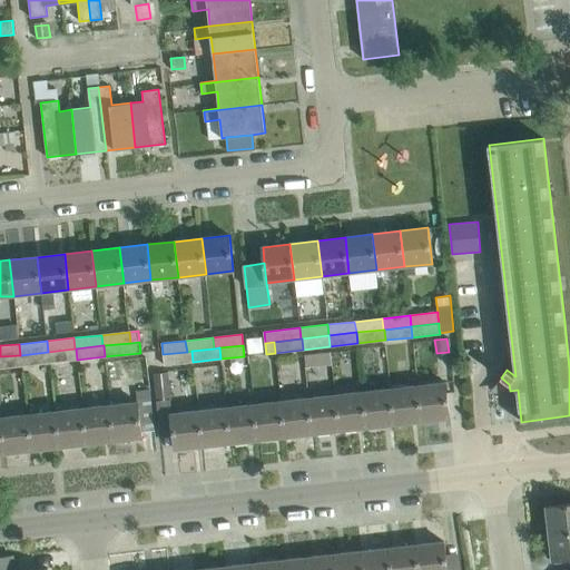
[(76,349),(75,349),(48,352),(50,363),(77,360),(76,349)]
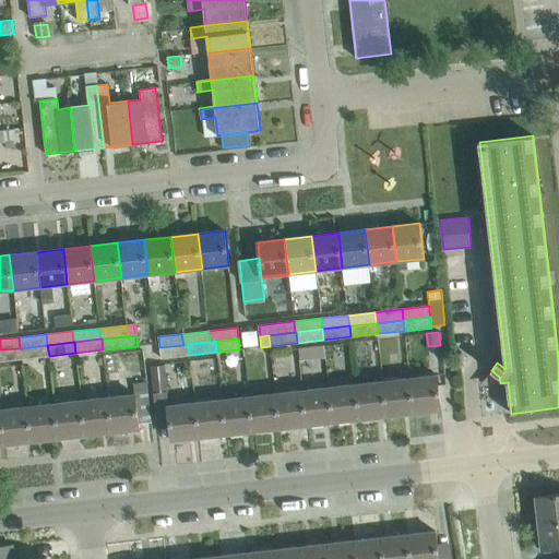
[(189,355),(188,344),(183,345),(159,347),(161,358),(189,355)]
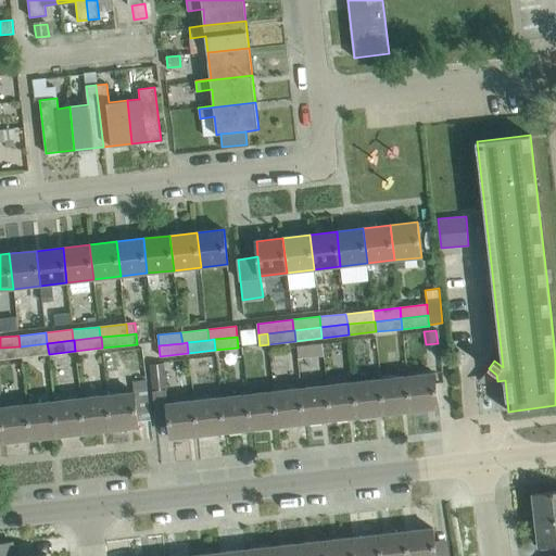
[(47,343),(21,346),(22,357),(49,354),(47,343)]
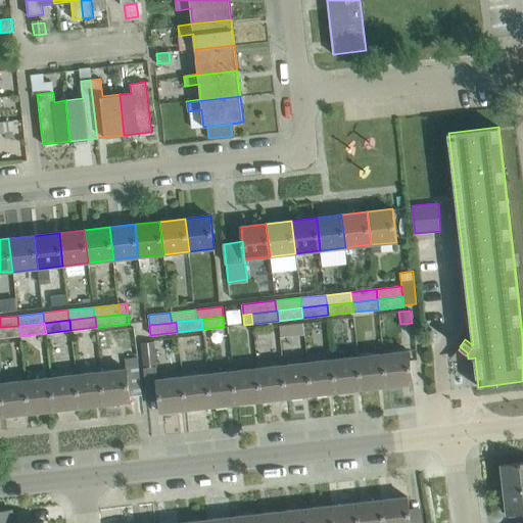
[(19,326),(18,326),(0,327),(0,337),(20,336),(19,326)]
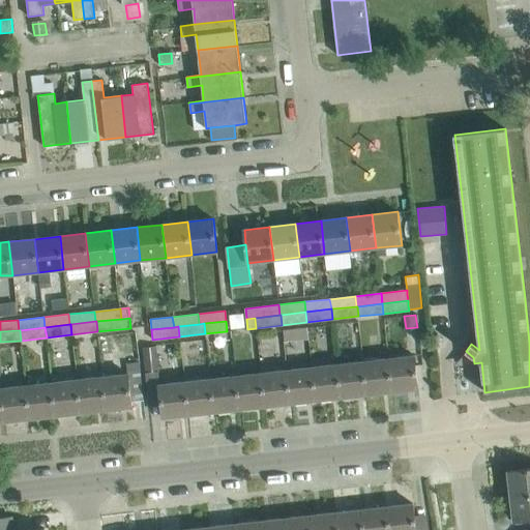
[(159,372),(156,347),(143,348),(145,373),(159,372)]
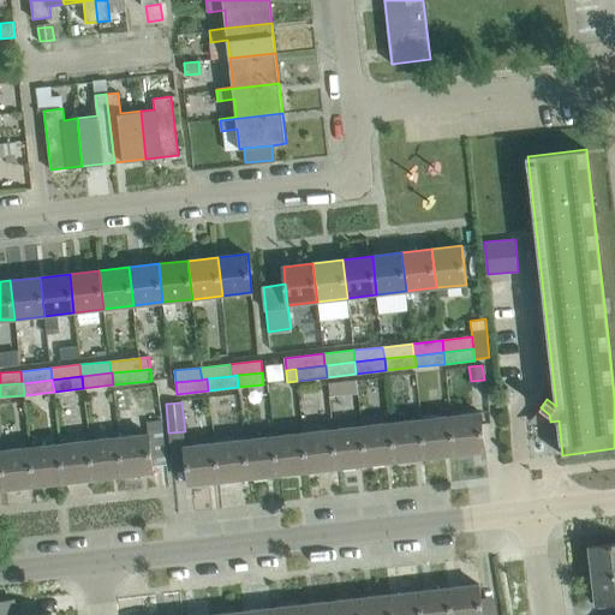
[(481,412),(451,416),(455,454),(485,451),(481,412)]
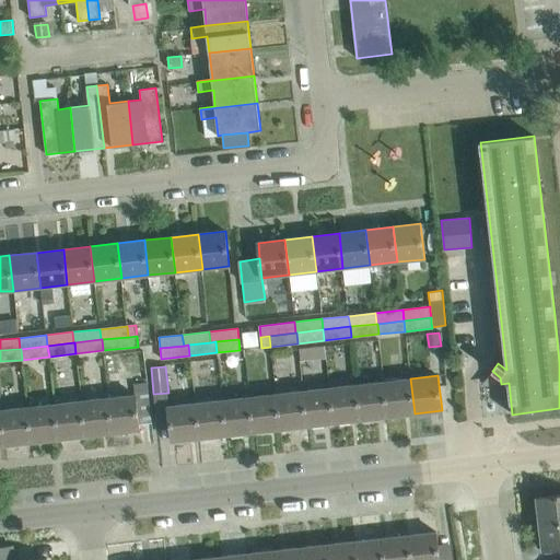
[(415,413),(410,378),(384,382),(387,417),(415,413)]
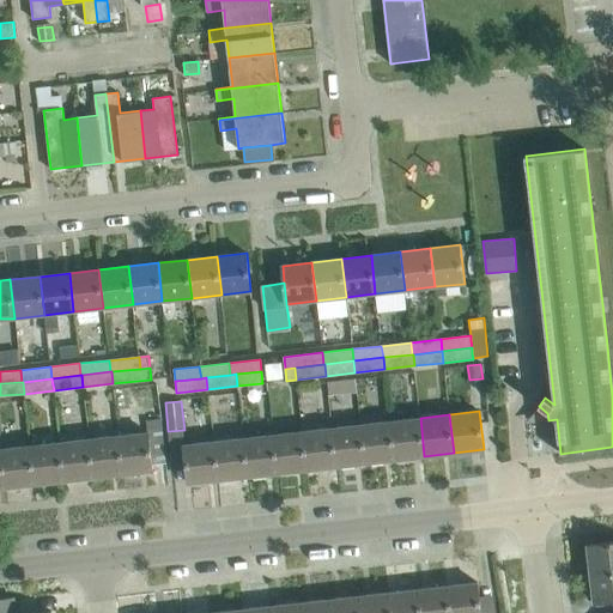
[(167,463),(161,418),(147,419),(149,432),(152,466),(167,463)]
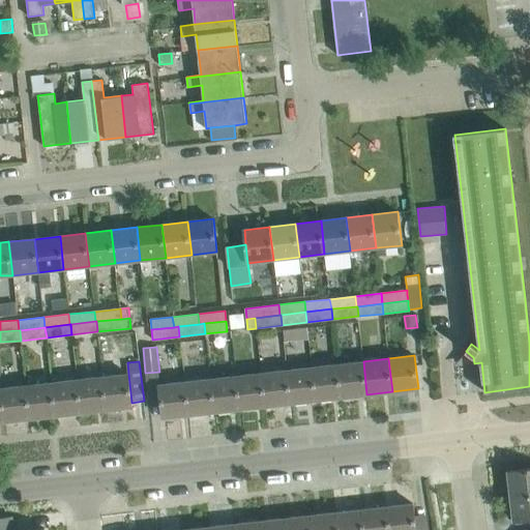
[(366,394),(363,361),(337,364),(342,398),(366,394)]
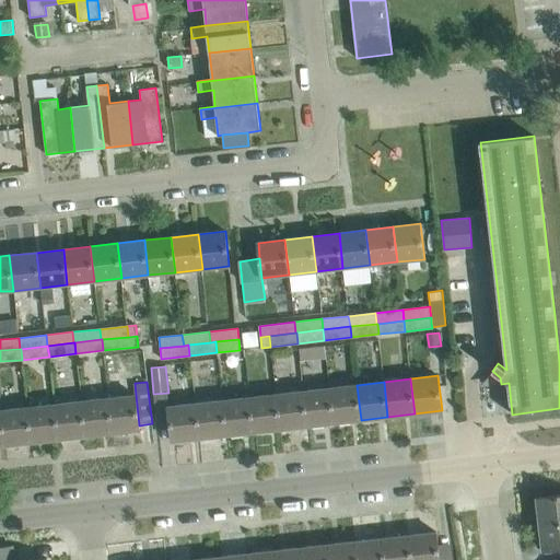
[(361,420),(357,385),(329,388),(334,423),(361,420)]
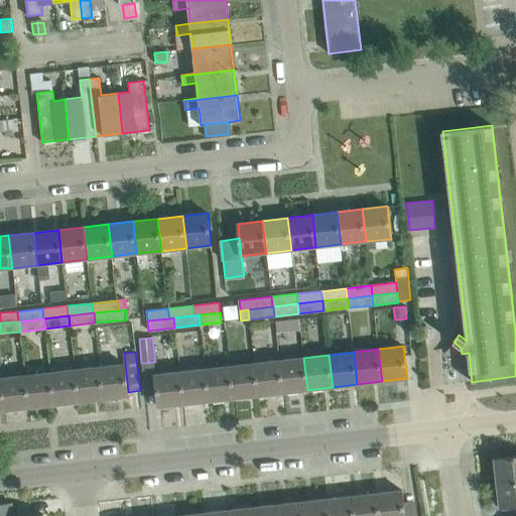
[(307,390),(303,358),(279,360),(282,392),(307,390)]
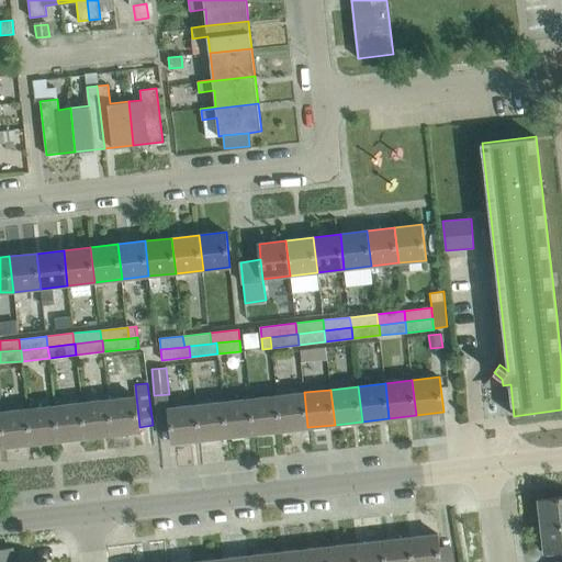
[(307,427),(304,392),(277,395),(281,430),(307,427)]
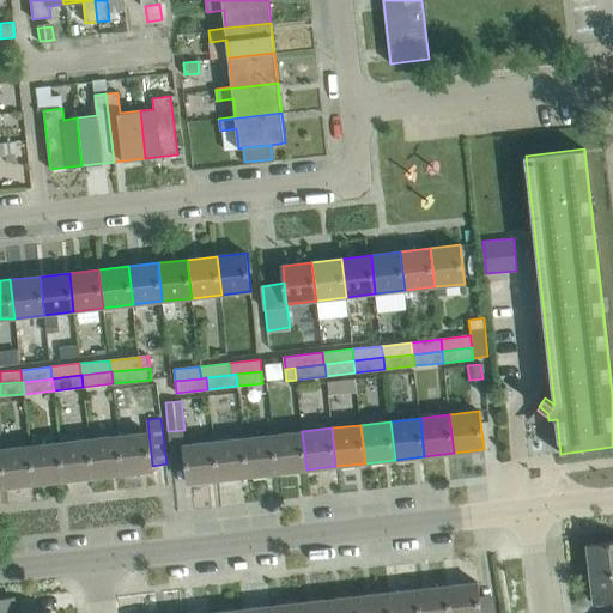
[(307,469),(302,431),(272,435),(277,473),(307,469)]
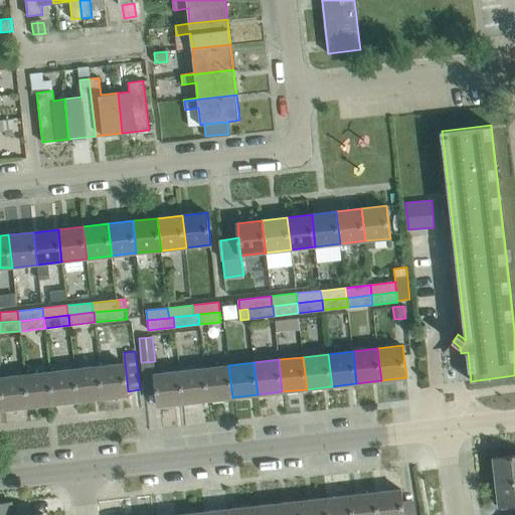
[(128,395),(128,391),(125,363),(100,366),(104,398),(128,395)]
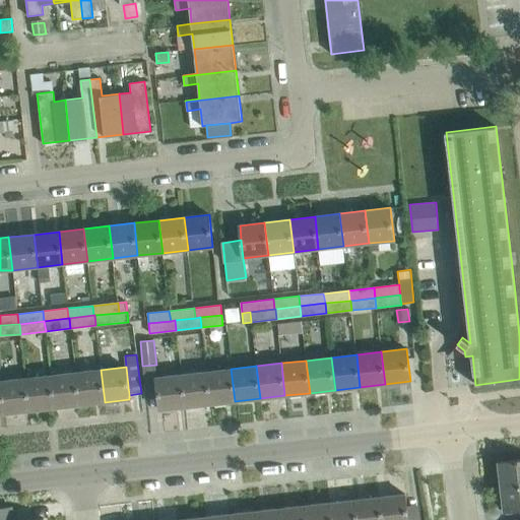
[(235,401),(231,369),(206,372),(209,404),(235,401)]
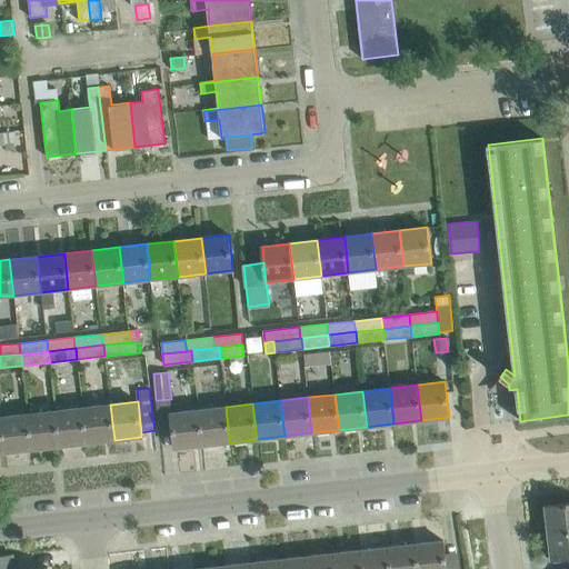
[(28,413),(27,405),(16,406),(17,415),(0,417),(5,452),(31,449),(28,413)]
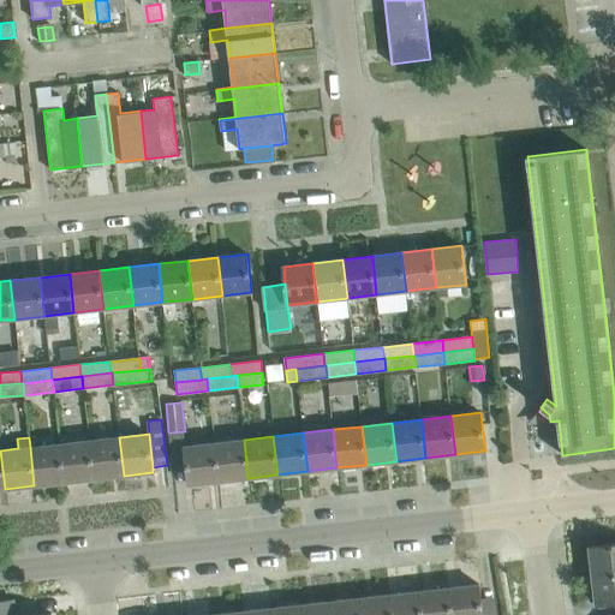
[(119,437),(89,441),(94,479),(124,476),(119,437)]
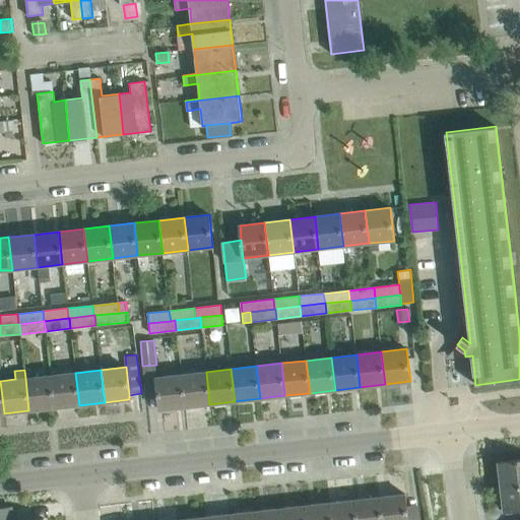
[(209,404),(206,372),(181,375),(185,407),(209,404)]
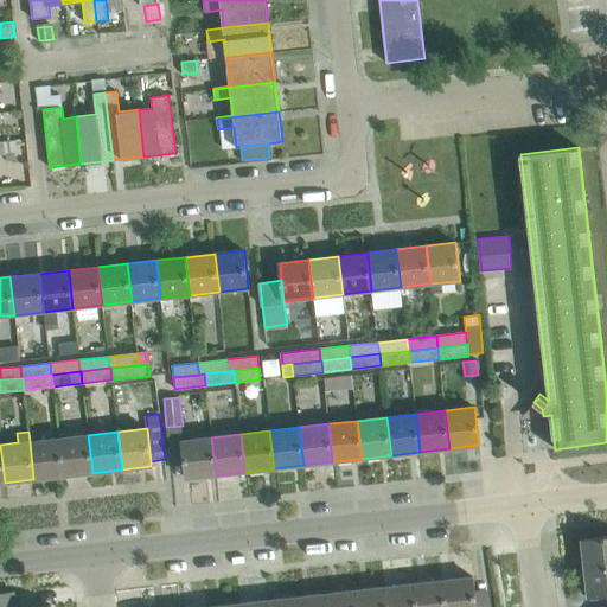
[(93,473),(88,435),(59,438),(63,475),(93,473)]
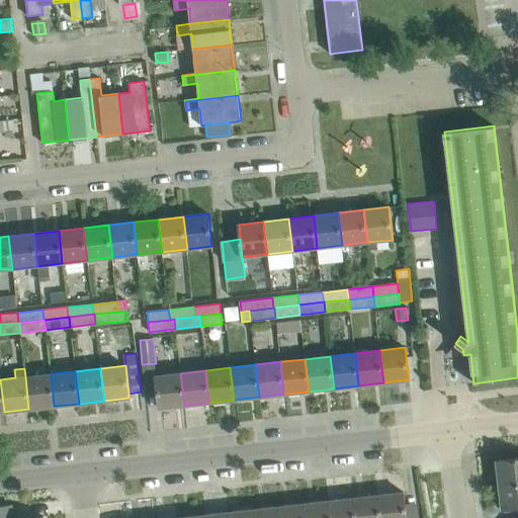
[(51,373),(25,376),(28,409),(54,406),(51,373)]
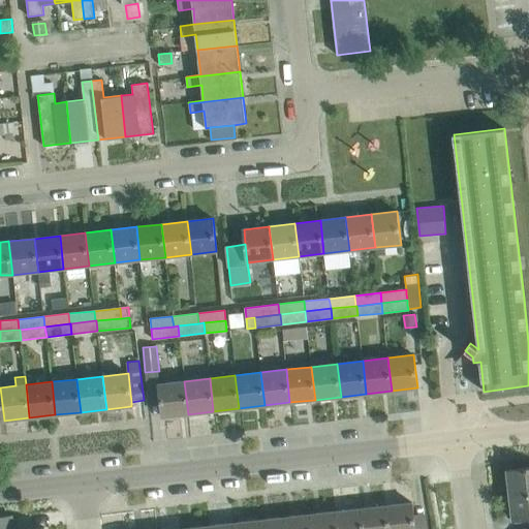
[(188,414),(184,381),(158,383),(162,417),(188,414)]
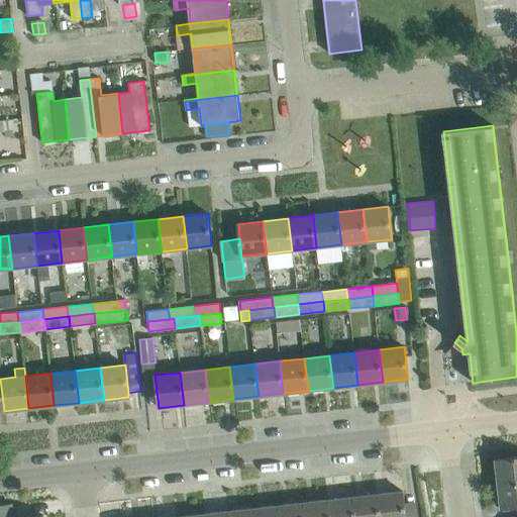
[(516,456),(496,459),(499,484),(516,482),(516,456)]
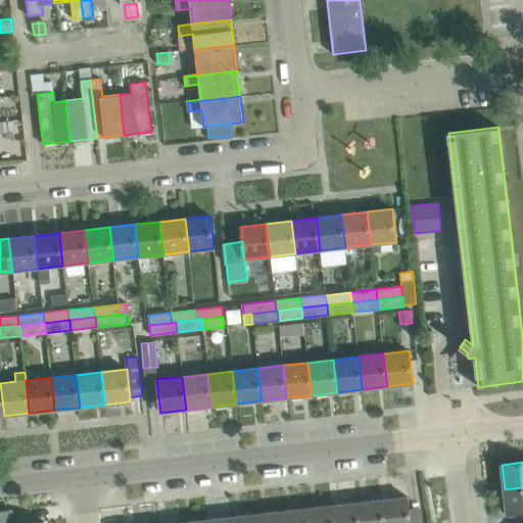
[(522,487),(505,489),(508,514),(522,512),(522,487)]
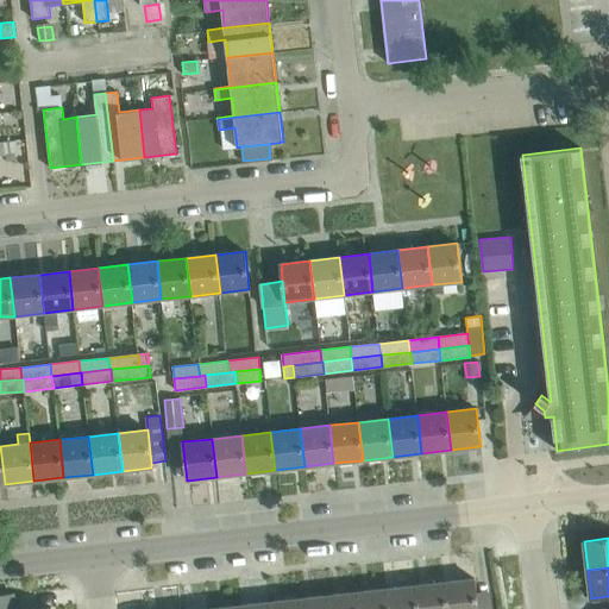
[(477,608),(476,592),(475,578),(445,582),(447,608),(477,608)]
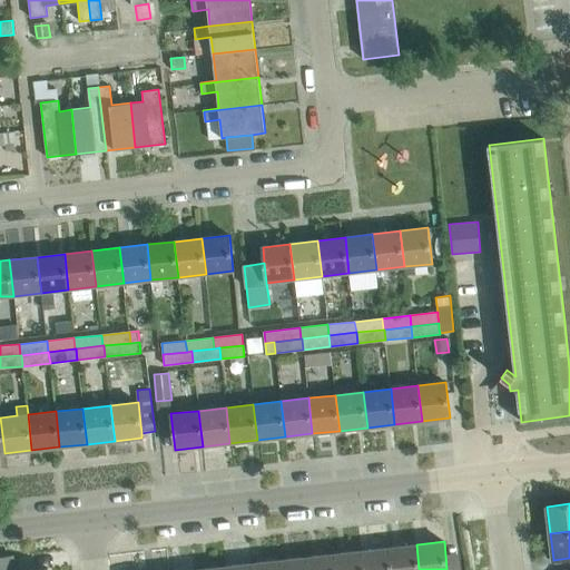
[(419,569),(416,544),(389,548),(391,569),(419,569)]
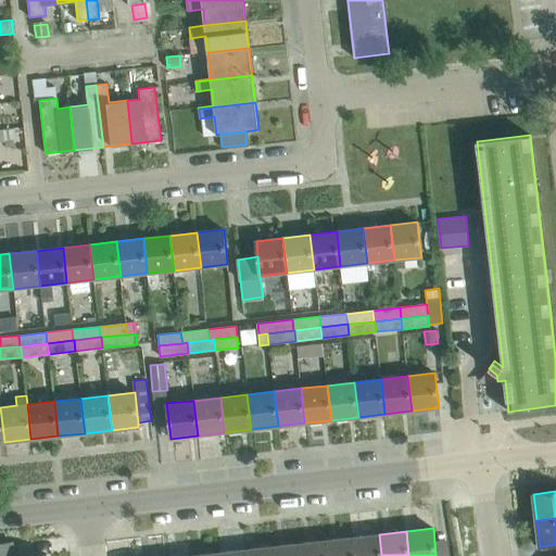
[(381,555),(379,534),(353,538),(354,555),(381,555)]
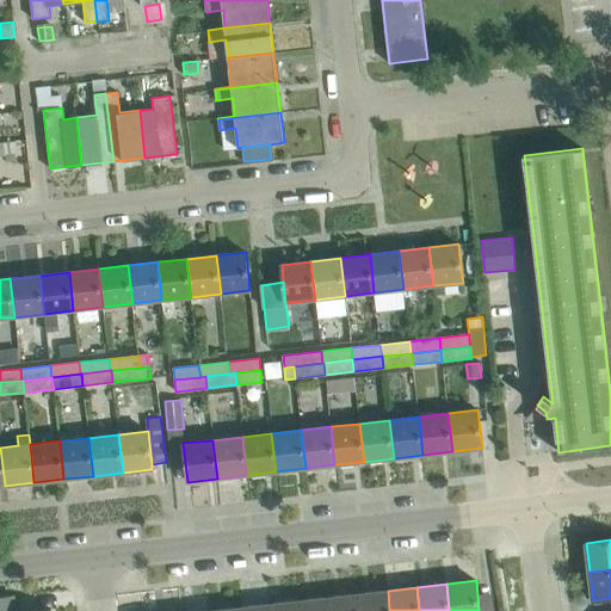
[(389,610),(388,591),(358,594),(359,610),(389,610)]
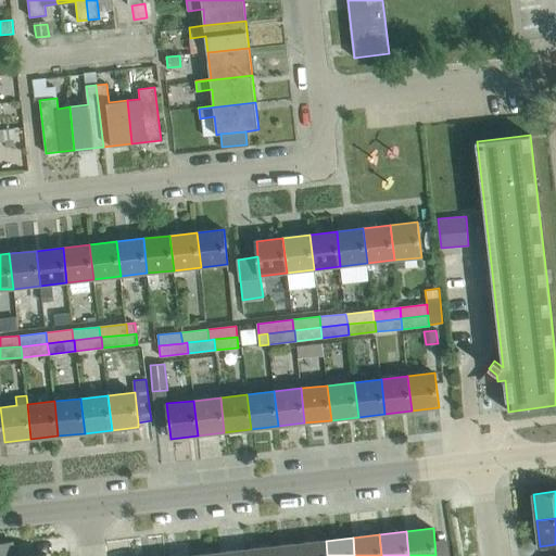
[(327,555),(326,541),(300,543),(300,555),(327,555)]
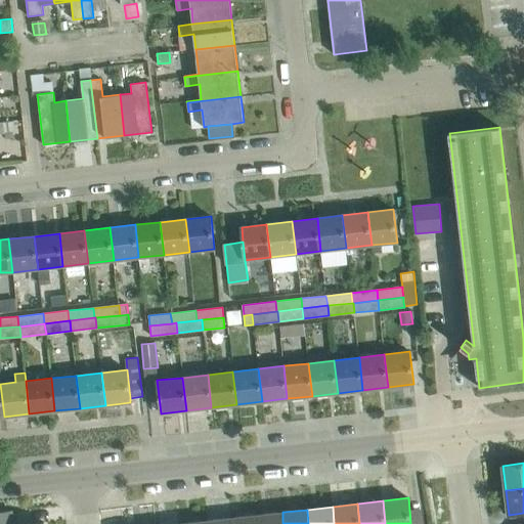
[(43,523),(44,522),(31,523),(13,523),(12,511),(0,512),(0,523),(43,523)]
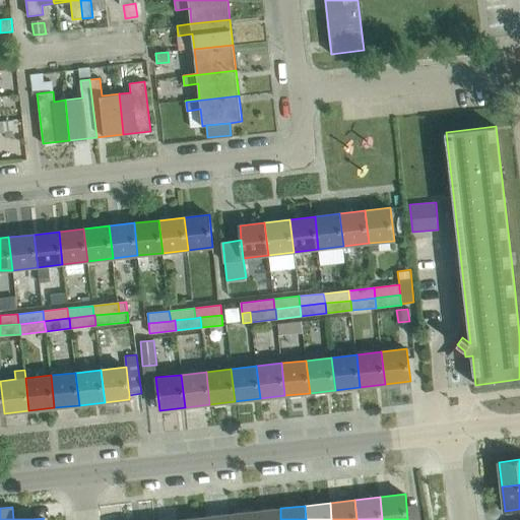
[(280,519),(280,508),(255,511),(255,519),(280,519)]
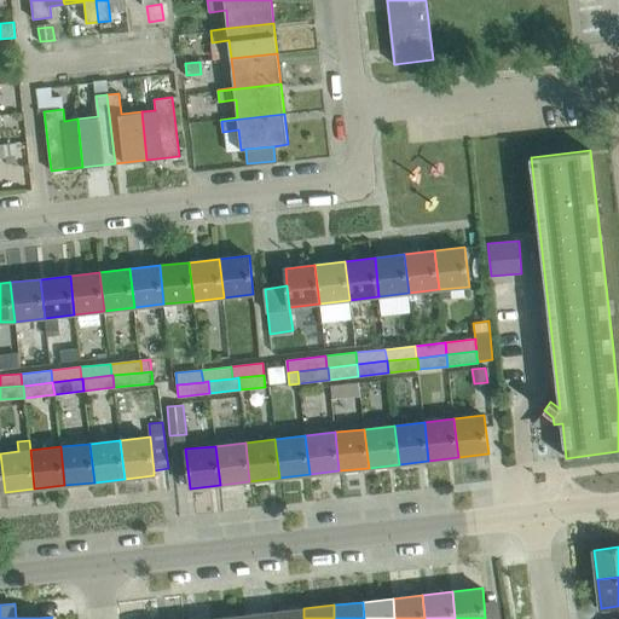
[(304,618),(304,608),(273,612),(273,618),(304,618)]
